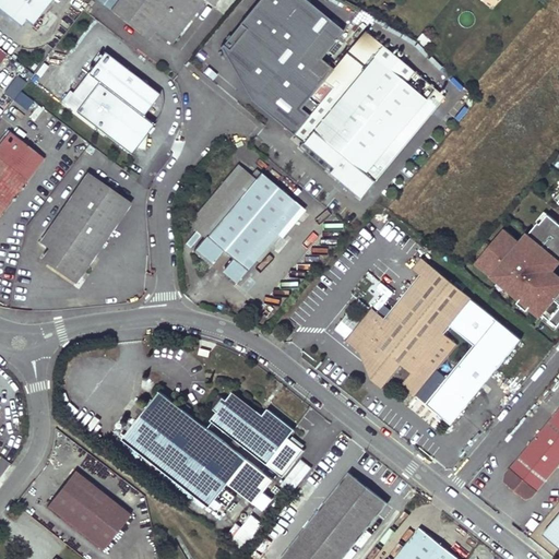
[(0,0),(0,11),(18,25),(23,19),(30,24),(47,0),(0,0)]
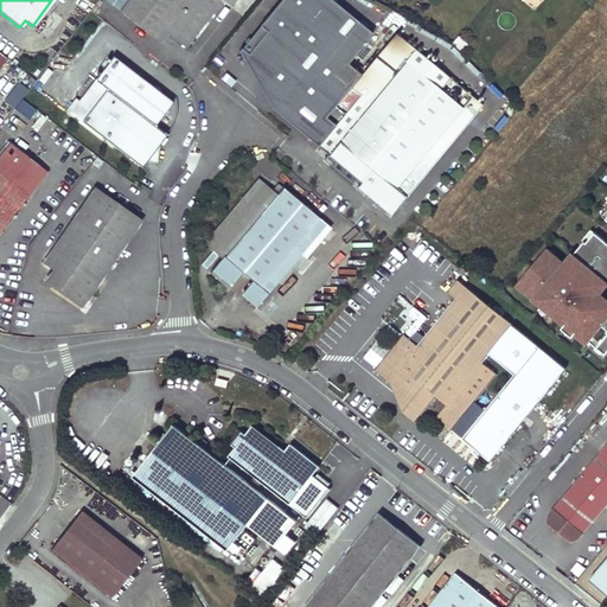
[(230,7),(235,0),(127,0),(119,12),(154,40),(161,31),(167,34),(185,49),(223,1),(230,7)]
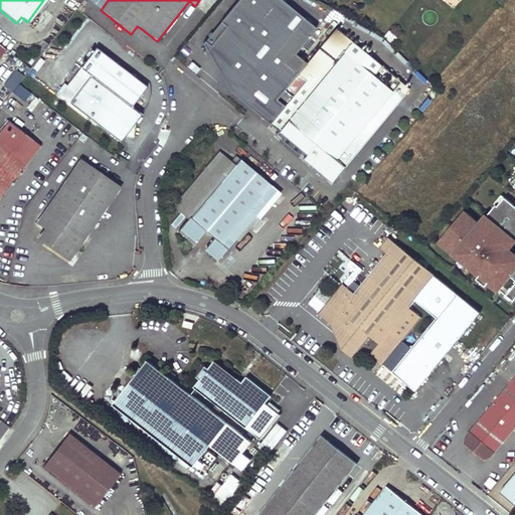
[(238,6),(205,44),(240,74),(274,36),(238,6)]
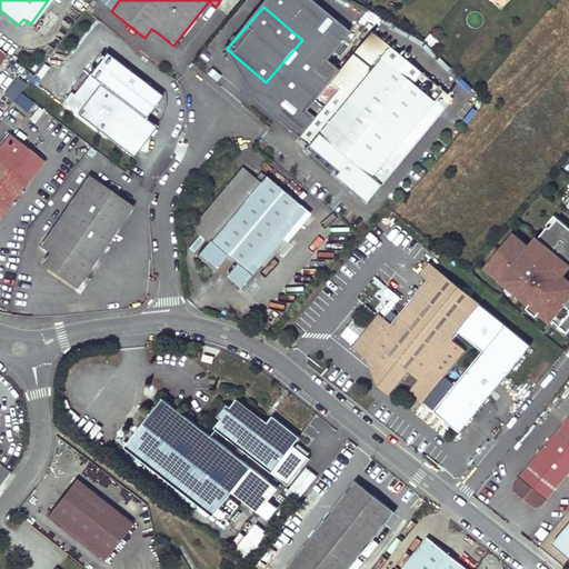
[(151,29),(145,38),(150,41),(157,32),(151,29)]
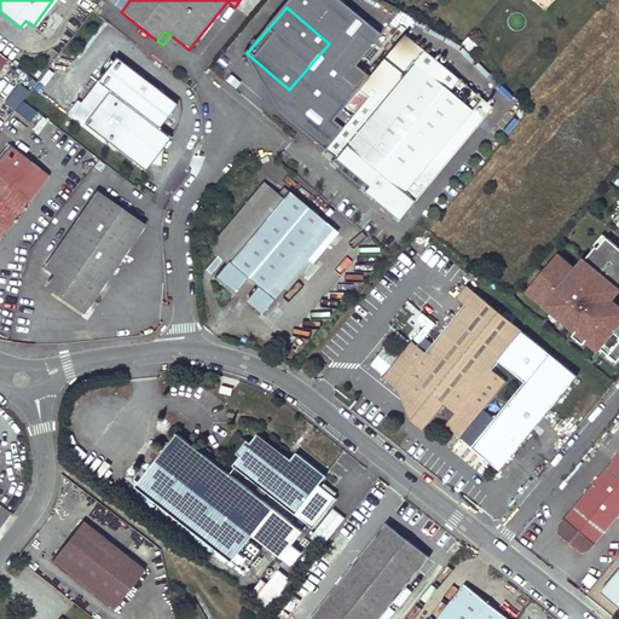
[(345,123),(323,149),(334,158),(366,186),(363,191),(398,219),(495,104),(408,32),(345,105),(353,114),(350,117),(341,110),(335,116),(345,123)]
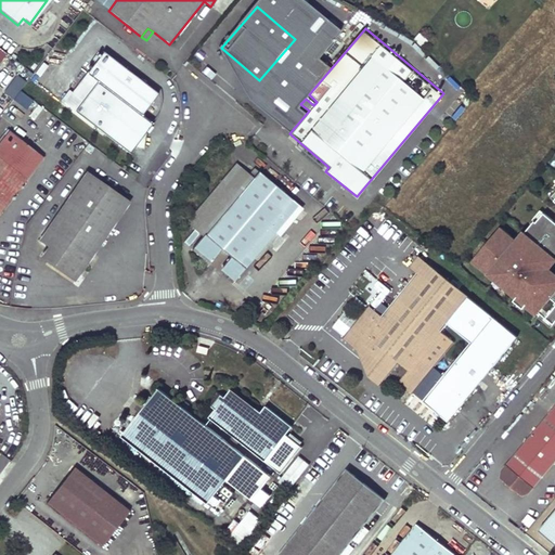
[(153,124),(142,115),(159,93),(105,51),(73,92),(84,101),(75,112),(129,154),(136,145),(140,140),(153,124)]
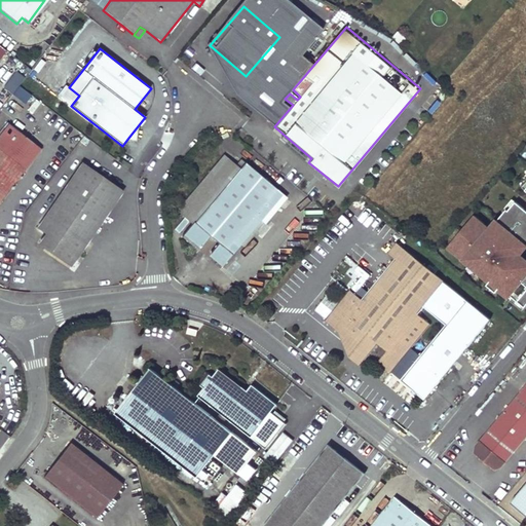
[(14,69),(2,85),(11,92),(25,76),(14,69)]
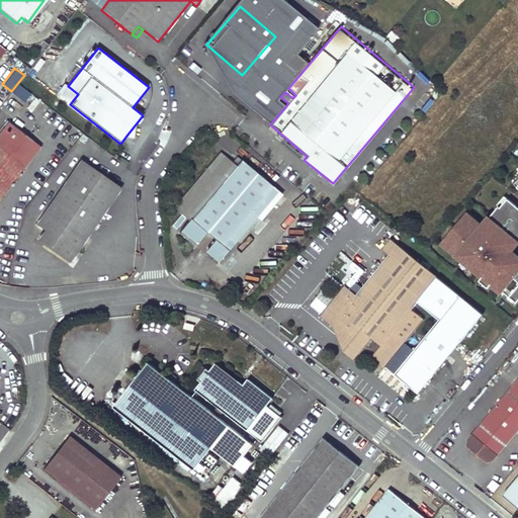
[(78,94),(68,86),(60,96),(70,104),(78,94)]
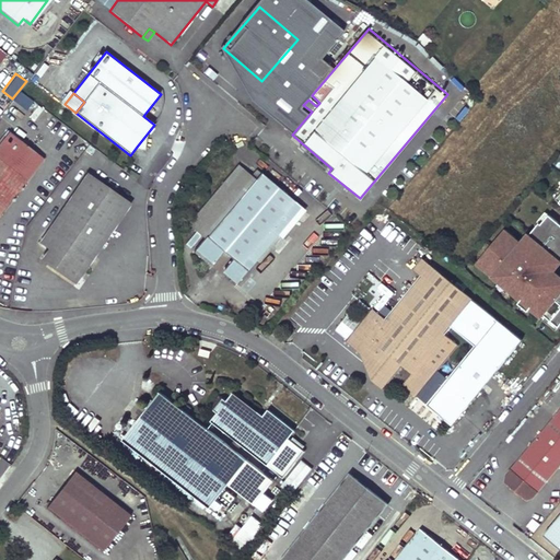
[(7,133),(0,141),(0,214),(26,182),(4,164),(20,144),(7,133)]
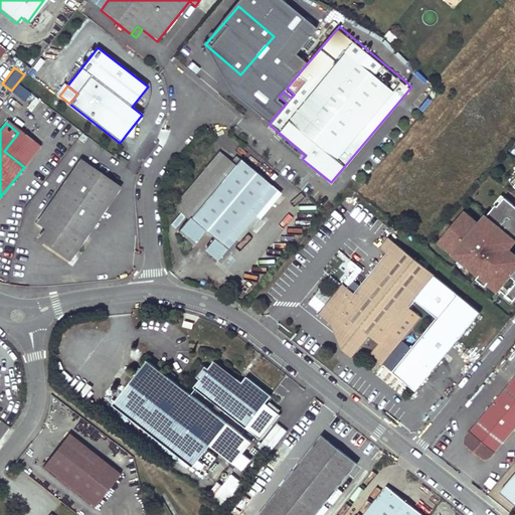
[(130,130),(126,135),(130,138),(134,133),(130,130)]
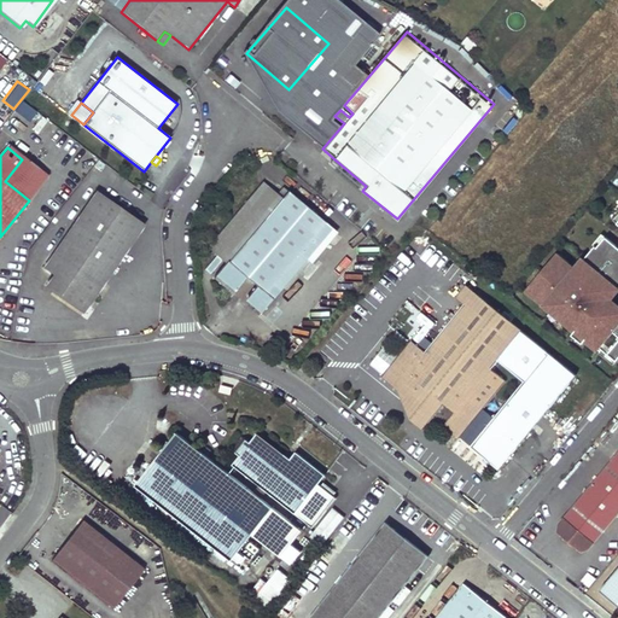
[(362,191),(366,186),(333,158),(330,162),(362,191)]
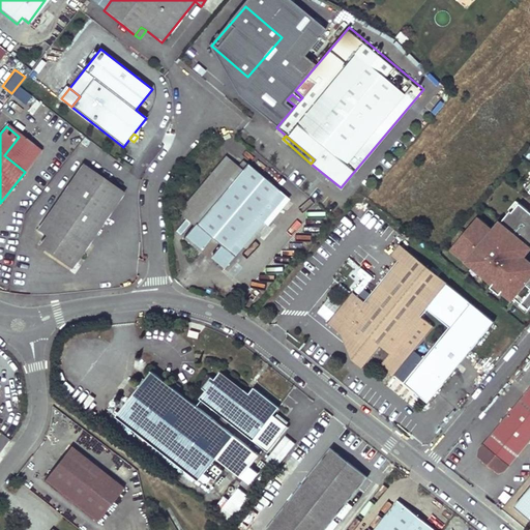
[(40,153),(19,137),(4,155),(25,172),(40,153)]
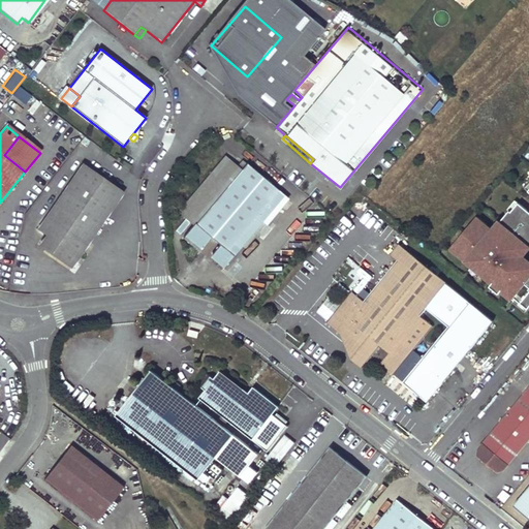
[(193,225),(184,236),(200,250),(211,238),(219,245),(211,254),(212,258),(222,268),(240,248),(232,243),(278,191),(242,160),(237,166),(225,156),(177,211),(193,225)]
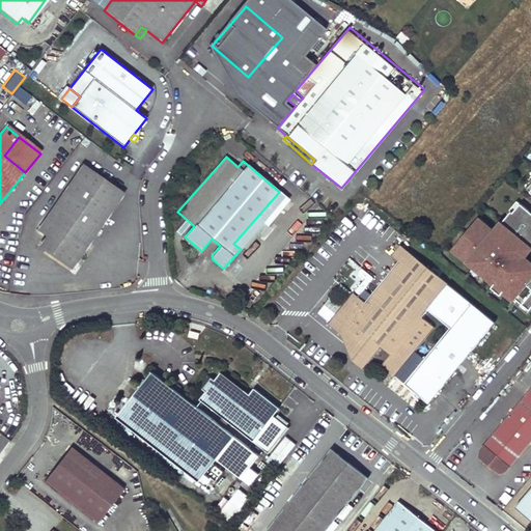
[(82,165),(36,230),(45,236),(37,247),(70,270),(122,194),(82,165)]
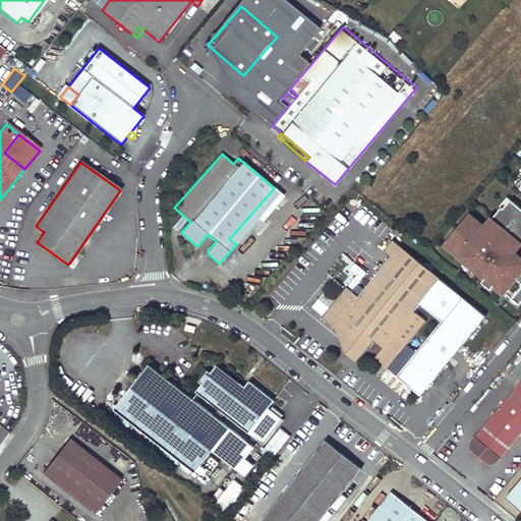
[(274,188),(229,239),(236,244),(280,193),(274,188)]
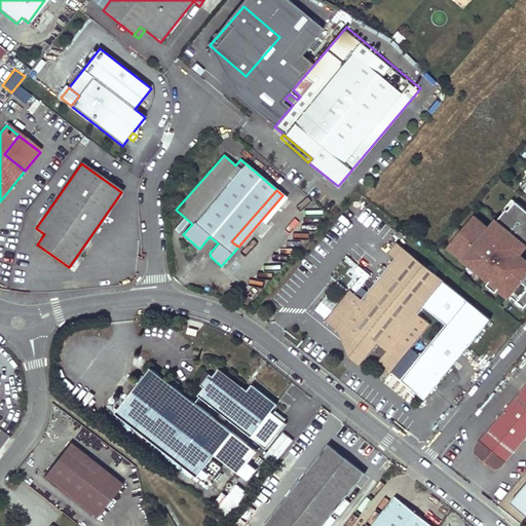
[(473,219),(451,246),(459,253),(458,254),(512,299),(514,297),(525,307),(525,306),(525,260),(521,257),(520,259),(514,254),(525,239),(525,210),(516,202),(509,211),(508,210),(496,222),(500,225),(493,233),(483,225),(482,226),(473,219)]
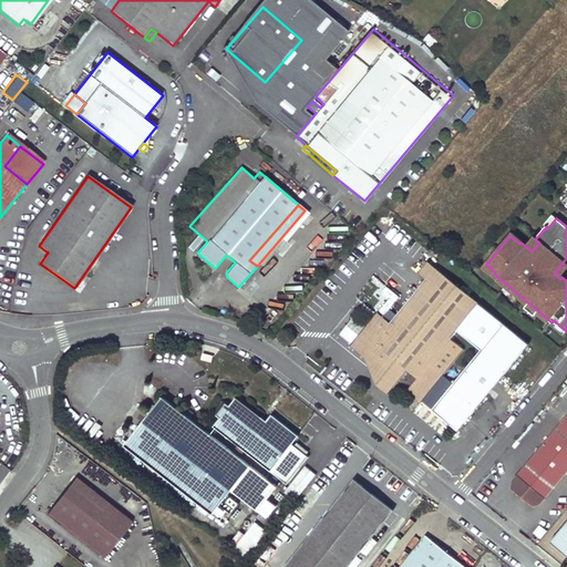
[(187,246),(193,250),(203,239),(198,235),(187,246)]
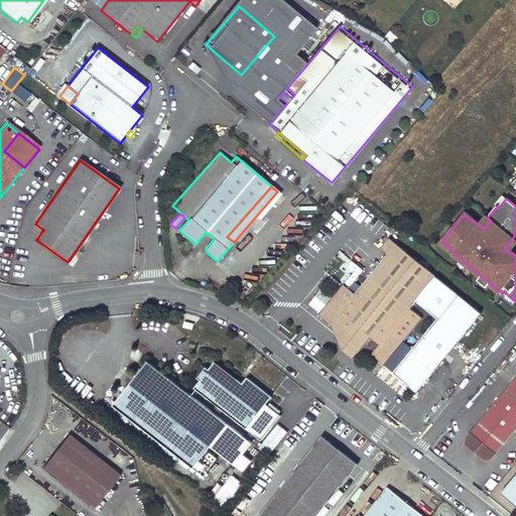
[(179,230),(177,232),(195,246),(196,244),(179,230)]
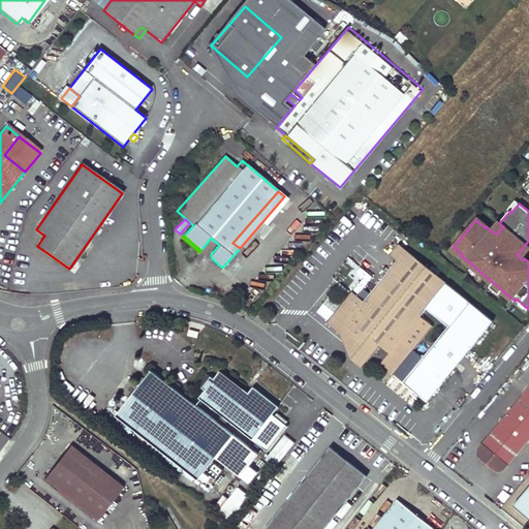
[(522,256),(528,248),(528,241),(517,255),(523,260),(524,258),(522,256)]
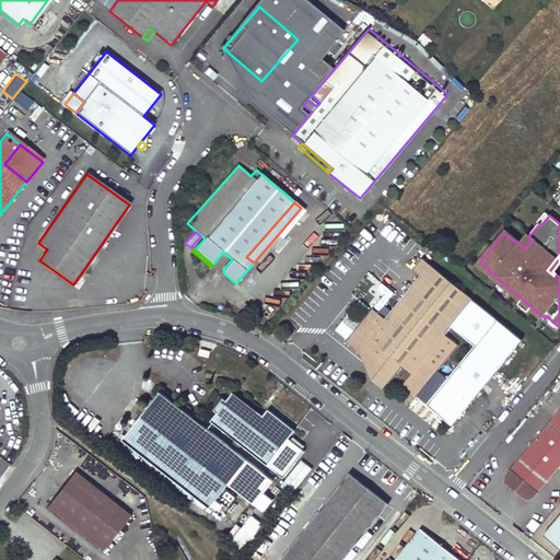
[(423,257),(415,266),(422,272),(431,263),(423,257)]
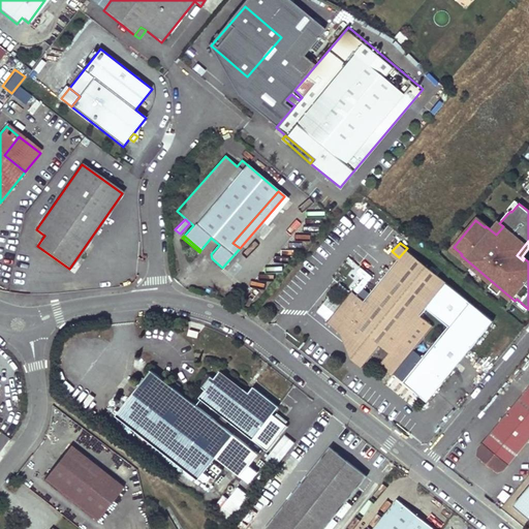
[(470,301),(447,282),(407,248),(399,257),(365,300),(353,290),(329,319),(340,329),(355,341),(350,347),(350,351),(353,354),(351,356),(362,367),(371,355),(392,374),(432,324),(421,314),(426,307),(449,327),(470,301)]
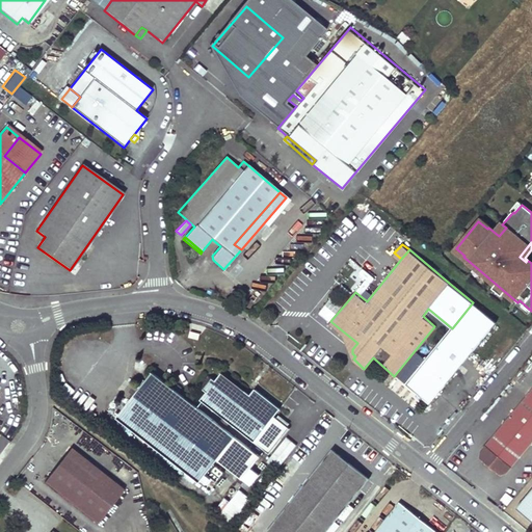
[(351,274),(357,263),(349,259),(343,270),(351,274)]
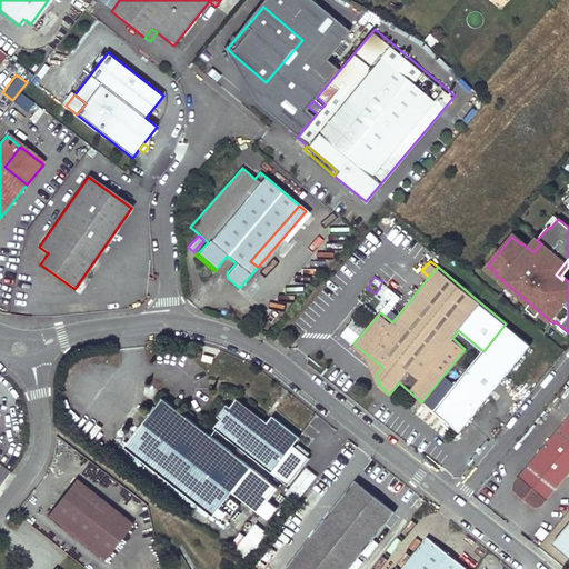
[(389,317),(402,296),(385,285),(376,298),(385,303),(379,311),(389,317)]
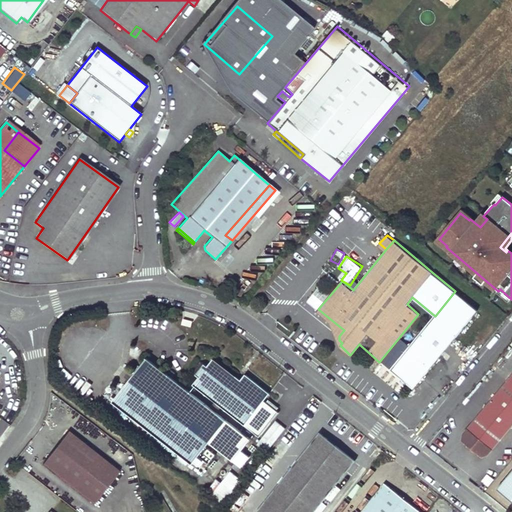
[(316,309),(328,293),(318,285),(305,301),(316,309)]
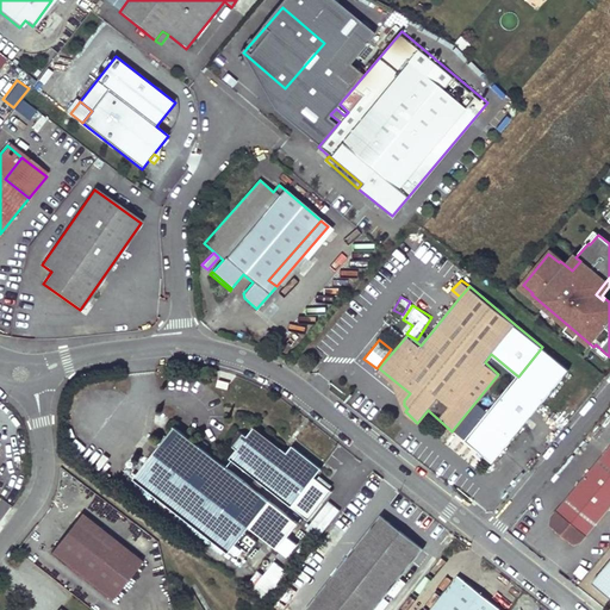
[(491,462),(570,369),(542,347),(518,377),(465,440),(491,462)]
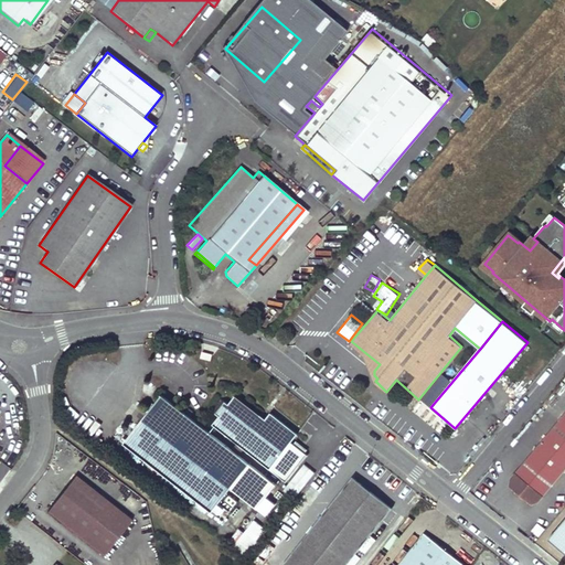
[(380,364),(363,351),(375,381),(377,379),(374,375),(374,371),(380,364)]
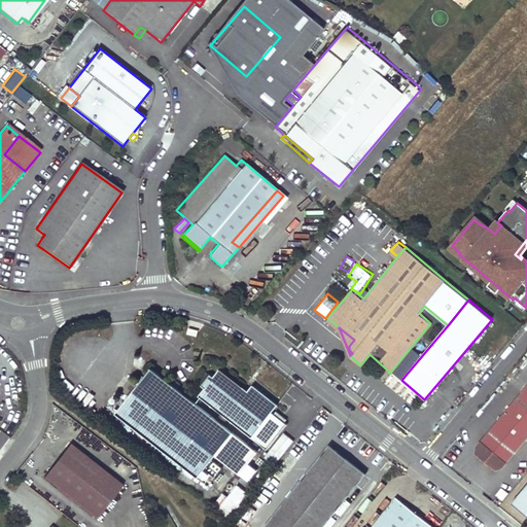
[(115,414),(198,480),(234,434),(151,369),(115,414)]
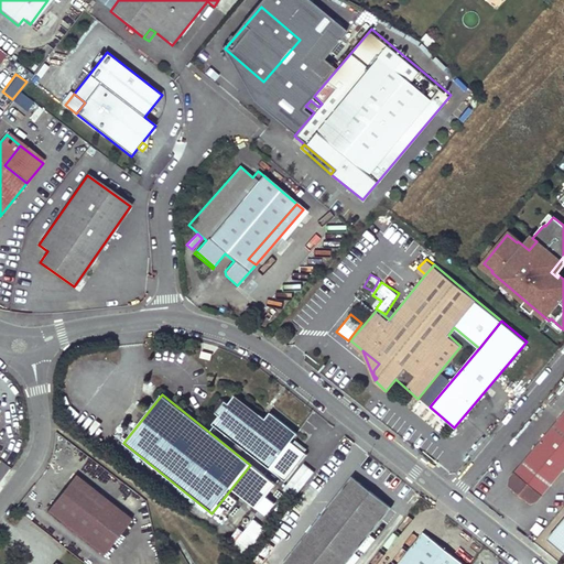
[(212,424),(269,469),(296,434),(270,413),(264,420),(235,397),(228,404),(219,399),(210,410),(218,416),(212,424)]
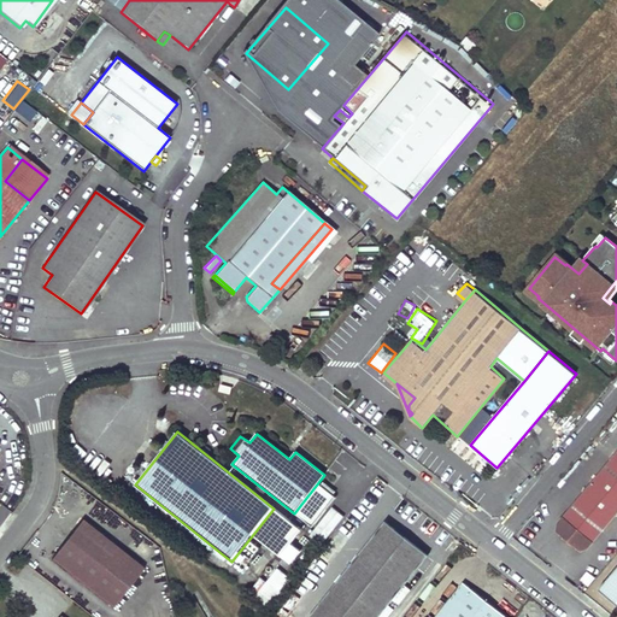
[(586,547),(592,541),(616,511),(616,451),(558,522),(558,528),(559,534),(564,539),(577,550),(586,547)]
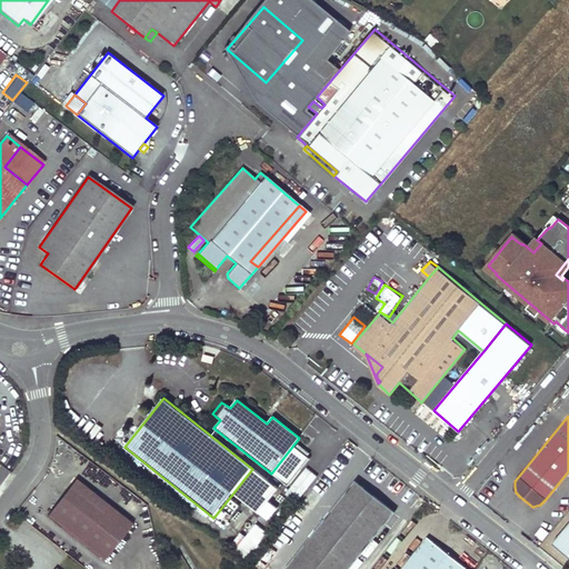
[(302,466),(288,495),(300,500),(315,471),(302,466)]
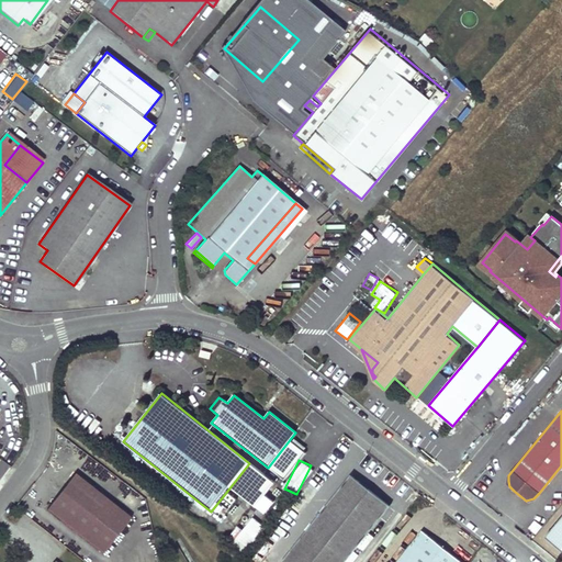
[(74,470),(43,507),(99,551),(130,514),(74,470)]
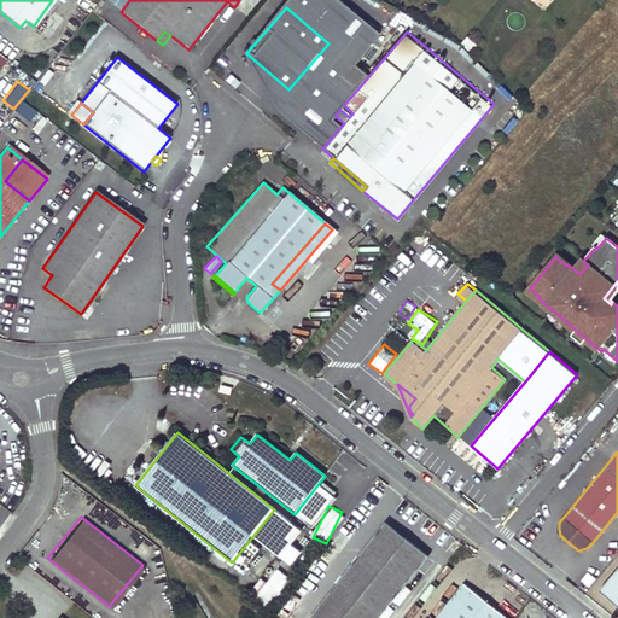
[(386,523),(308,617),(378,617),(427,555),(386,523)]
